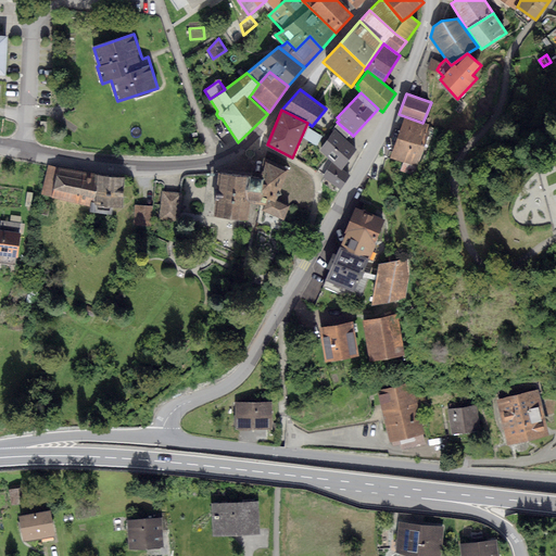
[(428,125),(404,118),(390,159),(403,162),(400,172),(414,177),(428,125)]
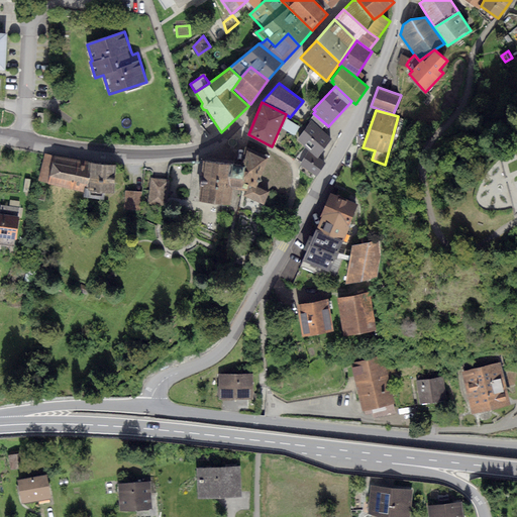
[(326,124),(314,114),(310,119),(311,119),(321,129),(326,124)]
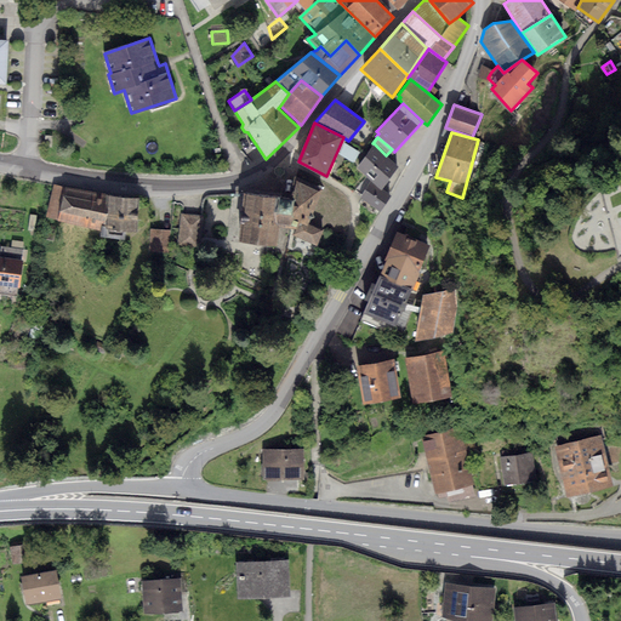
[(343,143),(341,155),(358,159),(362,148),(343,143)]
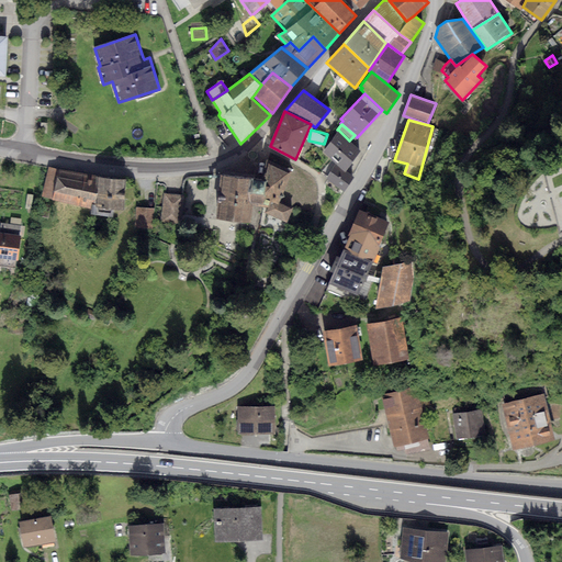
[(349,141),(338,130),(323,152),(335,164),(347,171),(360,150),(349,141)]
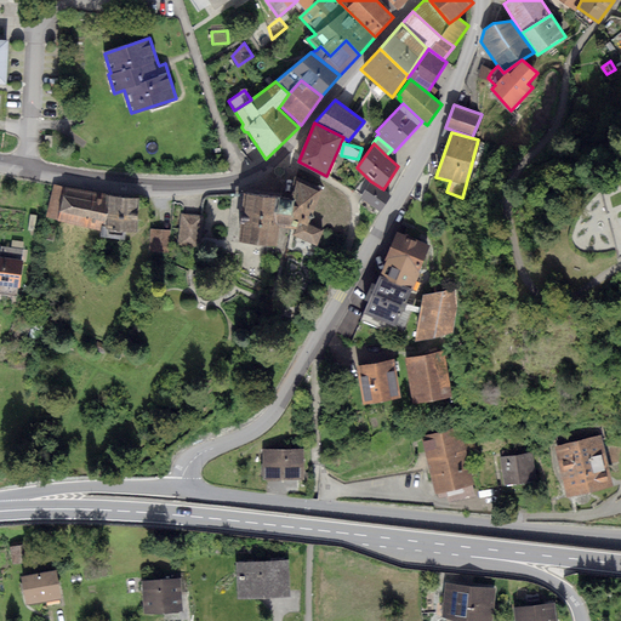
[(294,199),(244,192),(238,241),(277,245),(278,224),(296,228),(294,235),(317,245),(323,231),(309,223),(324,187),(319,184),(318,189),(296,180),(294,199)]
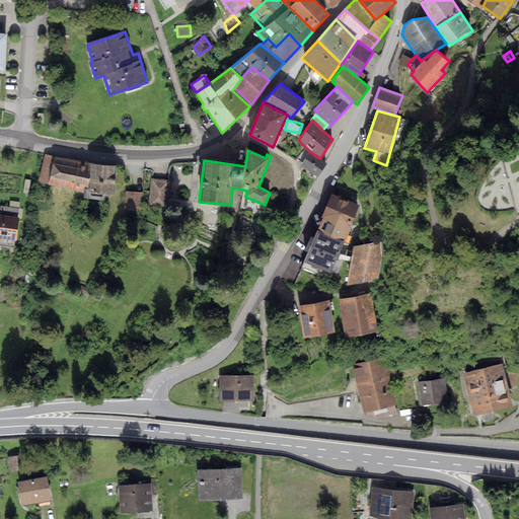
[(317,176),(326,163),(320,158),(309,151),(301,165),(317,176)]
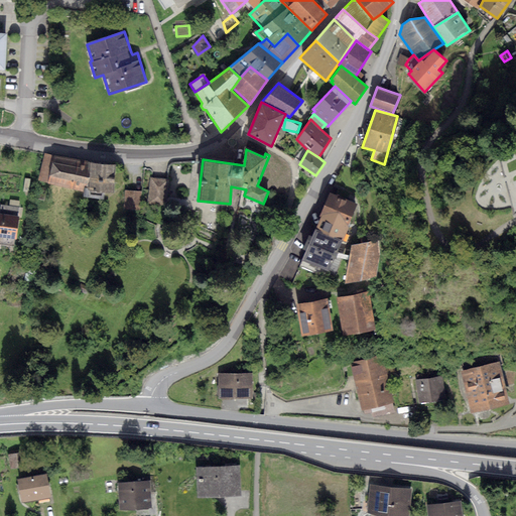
[(90,161),(44,153),(37,180),(83,191),(83,188),(88,188),(90,161)]
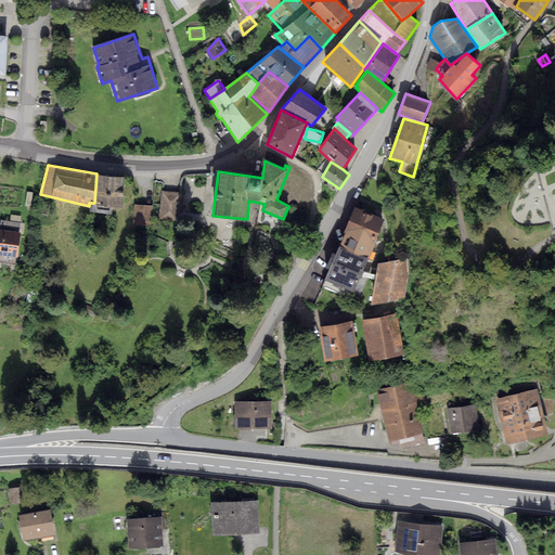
[(125,176),(97,173),(94,203),(97,204),(95,208),(110,209),(110,204),(121,205),(125,176)]
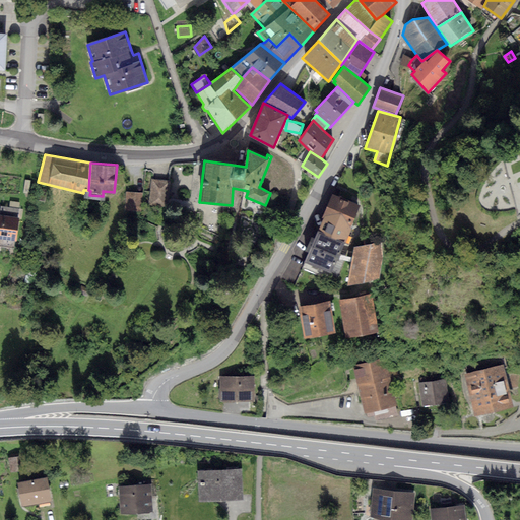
[(170,181),(151,179),(149,204),(168,206),(170,181)]
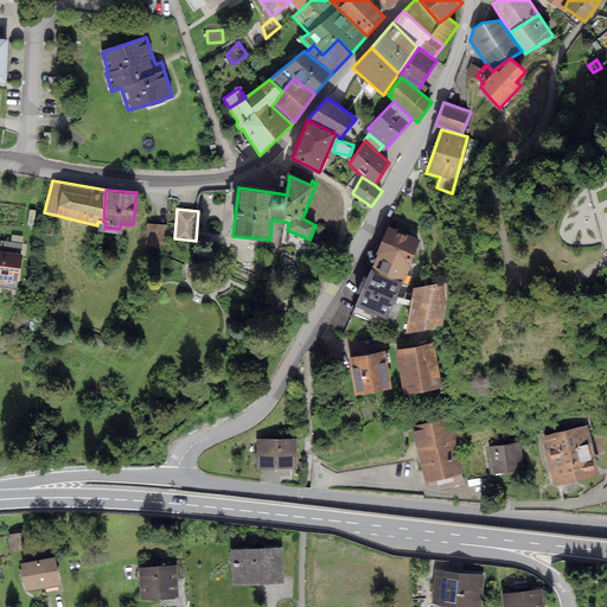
[(166,225),(147,224),(146,246),(165,247),(166,225)]
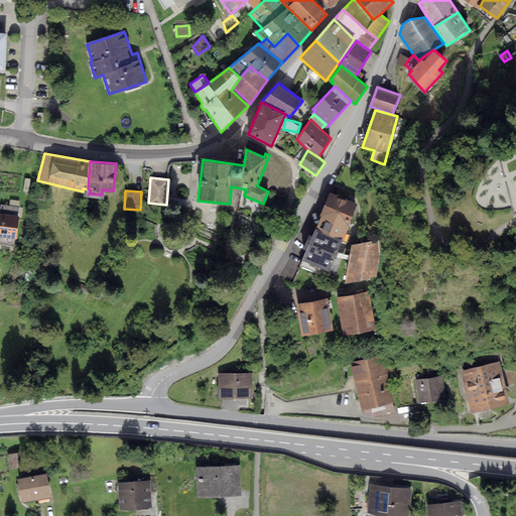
[(358,204),(330,192),(319,217),(320,217),(348,229),(358,204)]
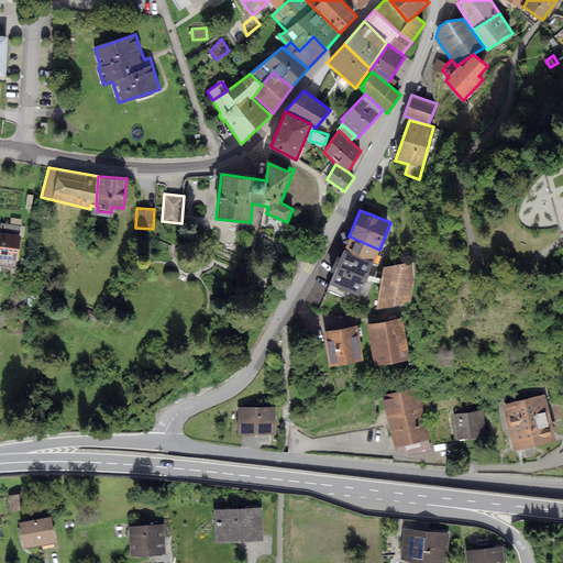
[(0,223),(0,225),(0,232),(20,235),(21,225),(0,223)]
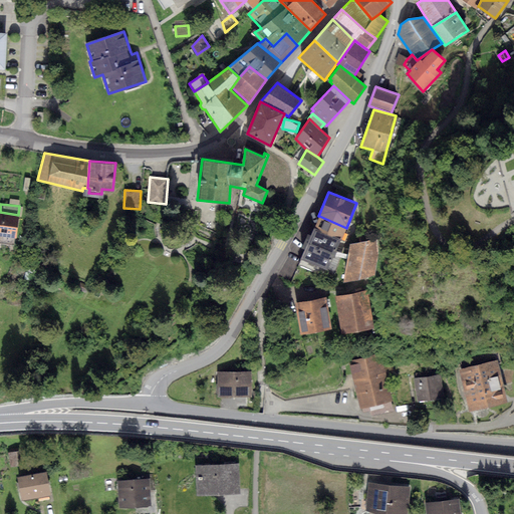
[(0,212),(0,236),(16,239),(19,216),(18,215),(0,212)]
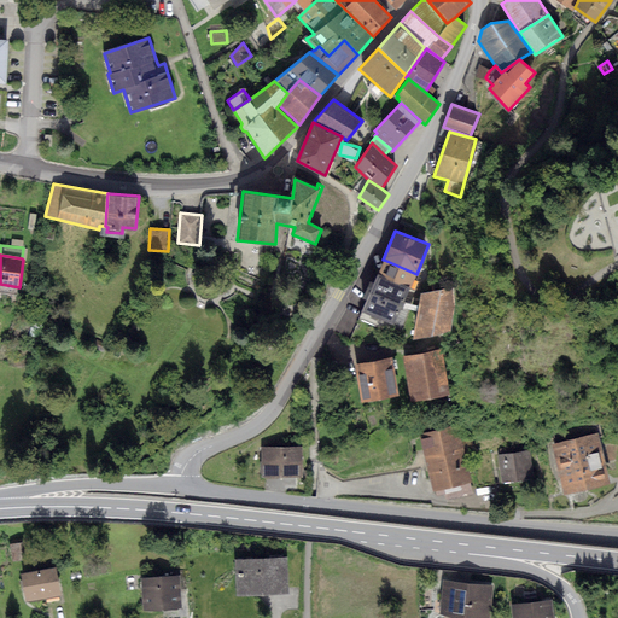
[(417,274),(384,260),(362,313),(402,327),(412,296),(408,293),(417,274)]
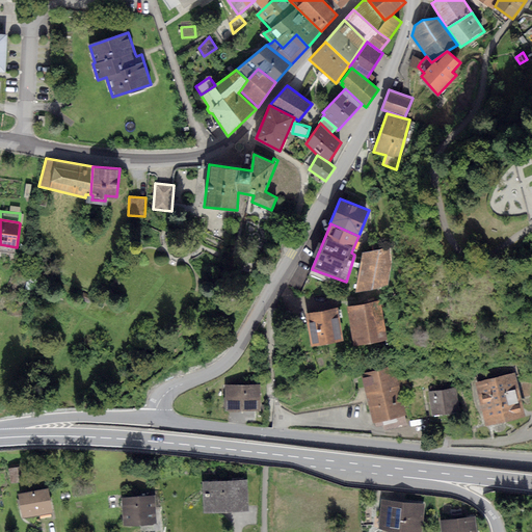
[(393,247),(362,251),(355,292),(373,289),(388,285),(392,264),(393,247)]
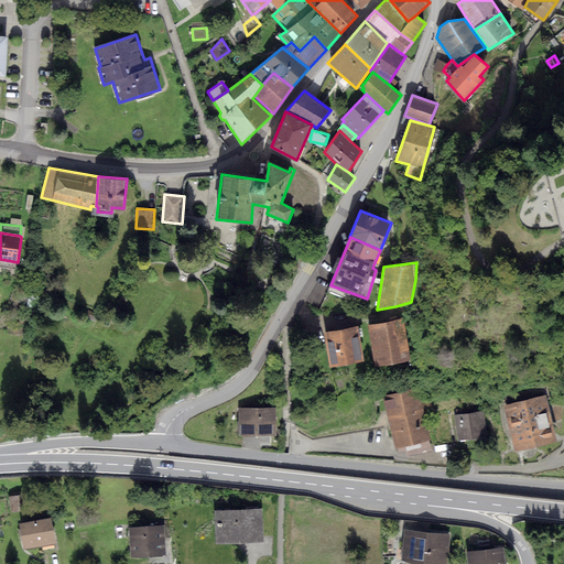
[(403,318),(368,325),(375,367),(411,361),(403,318)]
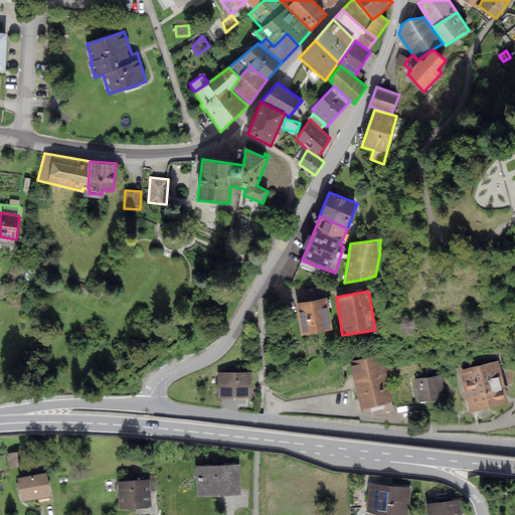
[(327,298),(296,304),(302,335),(332,330),(327,298)]
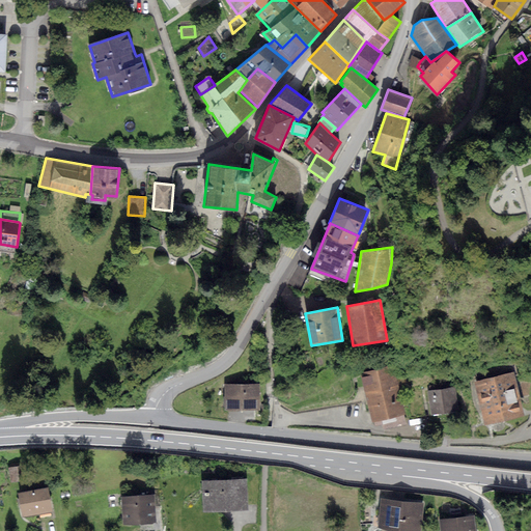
[(393,365),(360,373),(371,421),(406,414),(400,393),(408,392),(406,374),(395,375),(393,365)]
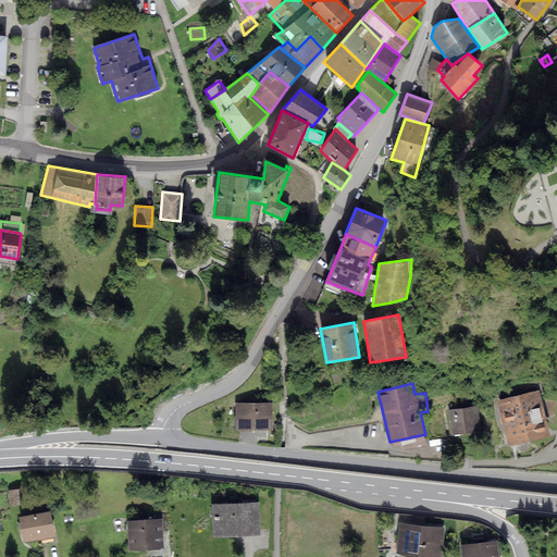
[(539,392),(497,401),(508,447),(549,437),(539,392)]
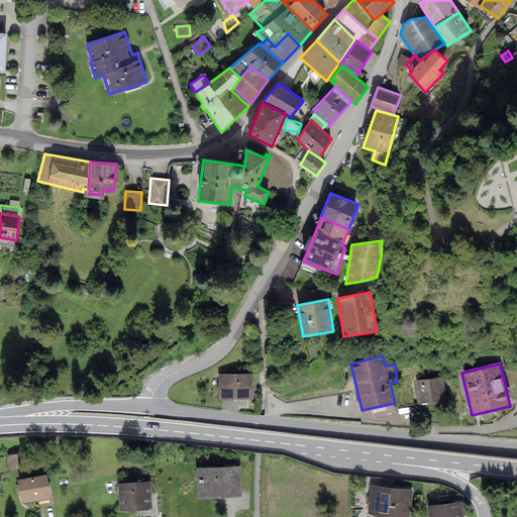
[(252,374),(218,374),(218,400),(253,400),(252,374)]
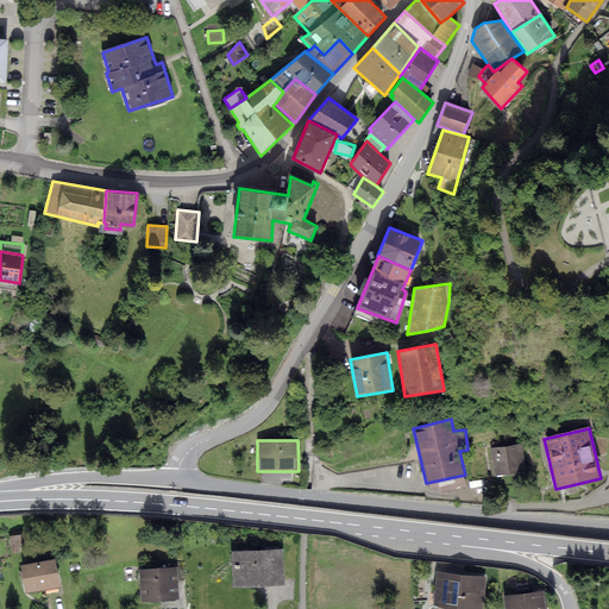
[(522,443),(490,447),(494,476),(527,471),(522,443)]
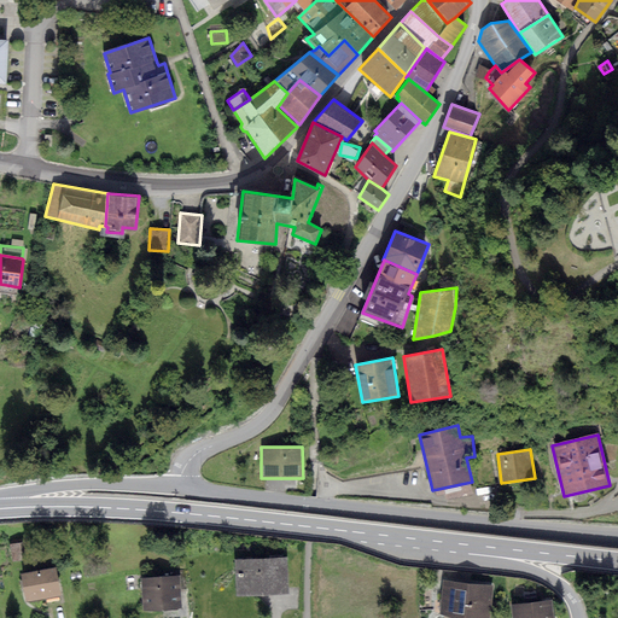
[(491,456),(473,460),(478,487),(496,484),(491,456)]
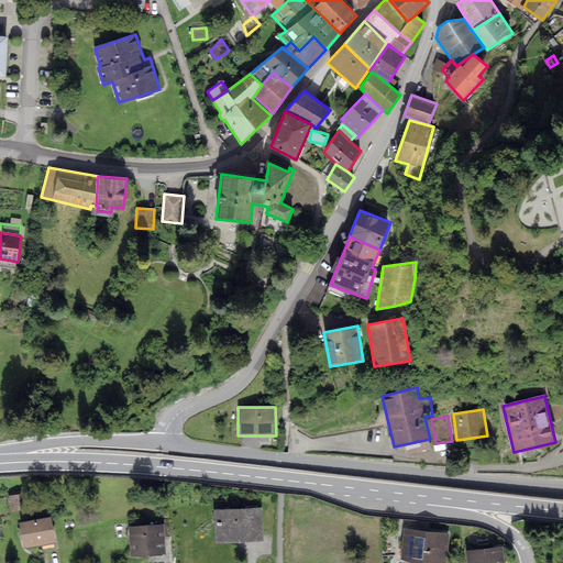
[(33,492),(9,496),(12,511),(35,507),(33,492)]
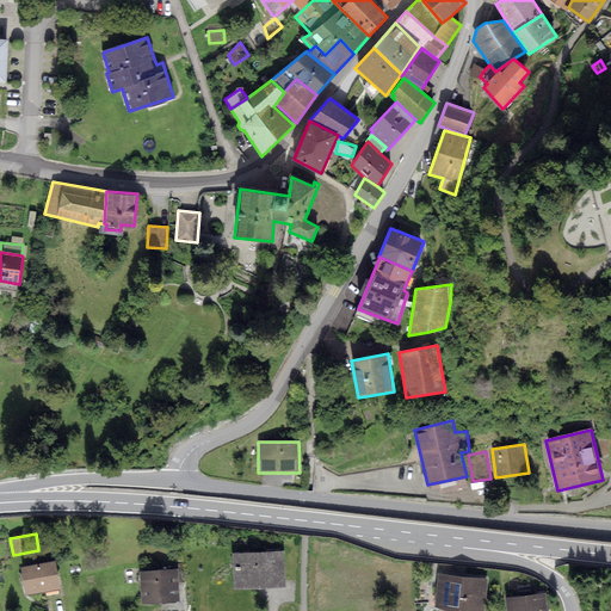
[(289,553),(236,555),(238,591),(290,590),(289,553)]
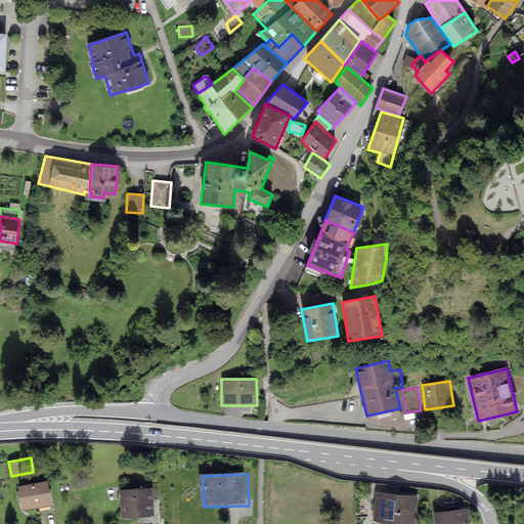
[(47,481),(18,486),(23,510),(51,505),(47,481)]
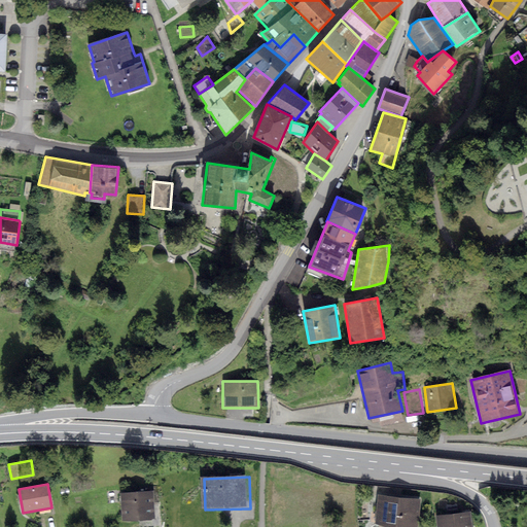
[(152,491),(119,494),(121,521),(153,519),(152,503),(152,491)]
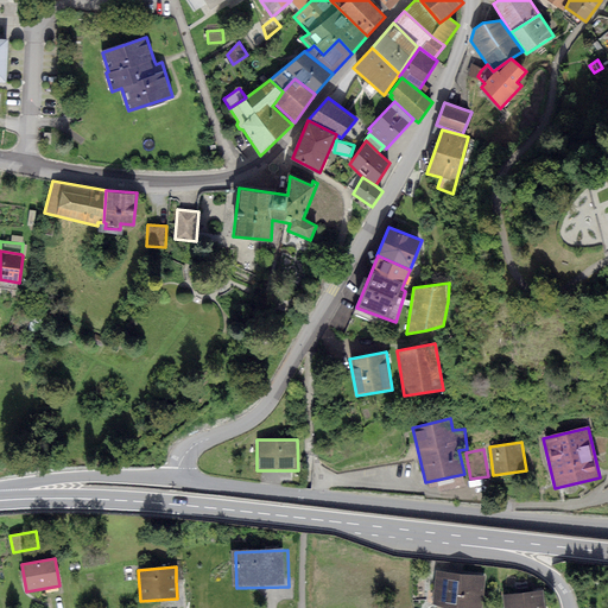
[(482,607),(485,576),(436,571),(432,603),(451,607),(482,607)]
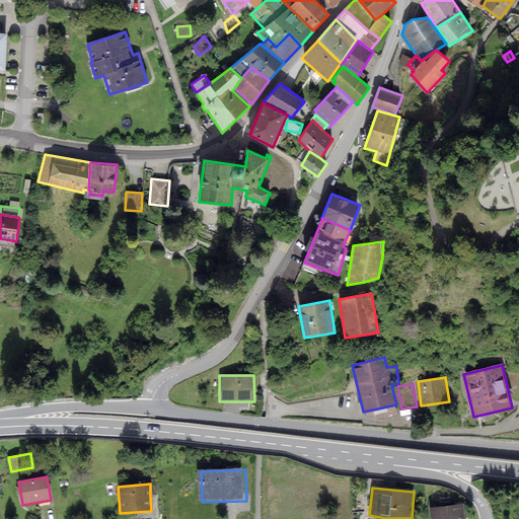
[(463,518),(462,504),(429,508),(430,518),(463,518)]
